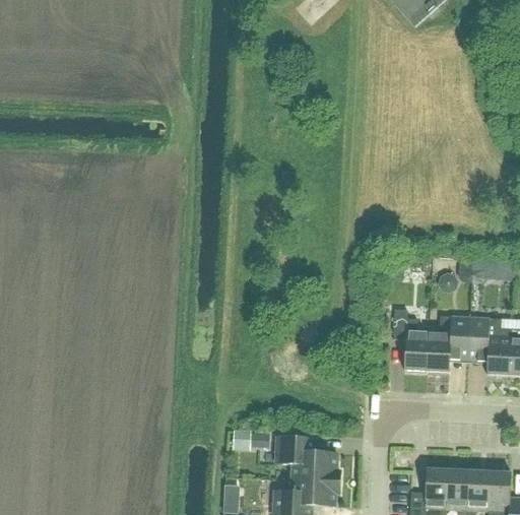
[(472,279),(472,261),(473,257),(460,257),(459,275),(463,279),(472,279)]
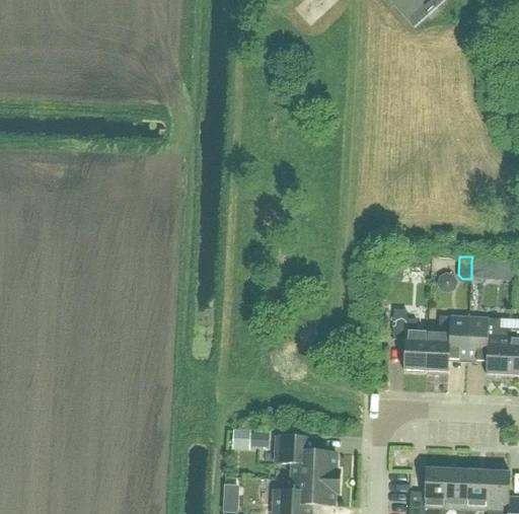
[(471,261),(471,279),(480,280),(483,277),(484,261),(471,261)]
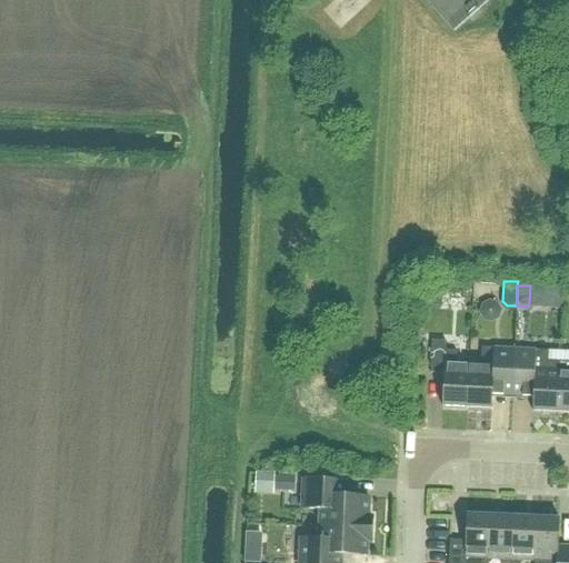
[(469,301),(468,287),(443,288),(443,302),(469,301)]
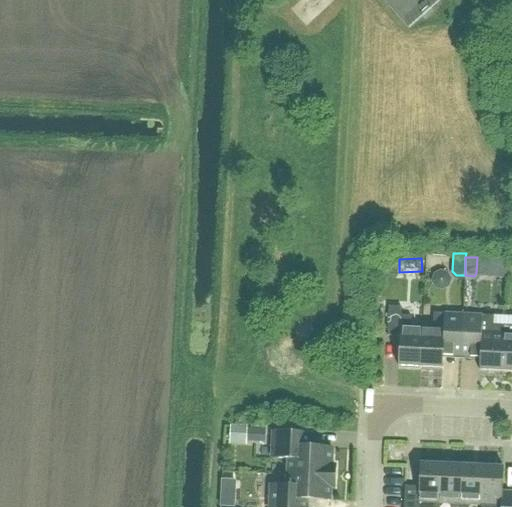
[(398,362),(420,363),(422,325),(410,324),(411,312),(401,312),(401,304),(388,303),(387,332),(399,333),(398,362)]
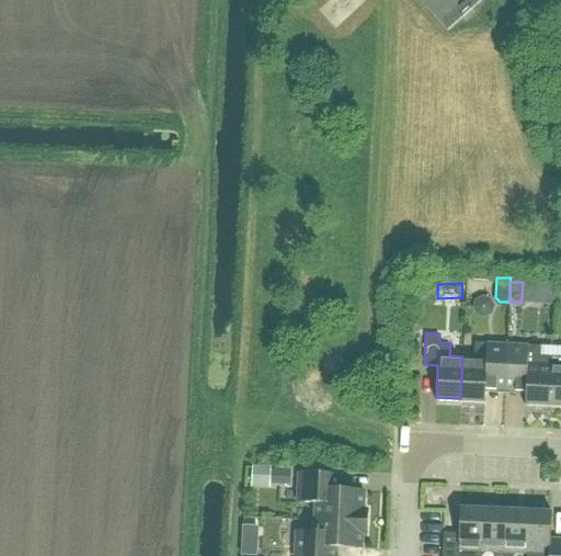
[(507,389),(510,341),(474,339),(474,356),(462,356),(460,398),(484,399),(485,388),(507,389)]
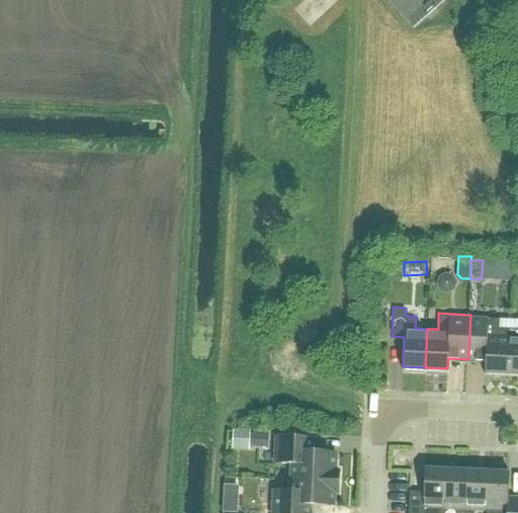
[(496,316),(470,315),(468,359),(485,360),(485,370),(507,371),(509,333),(499,332),(499,319),(496,316)]
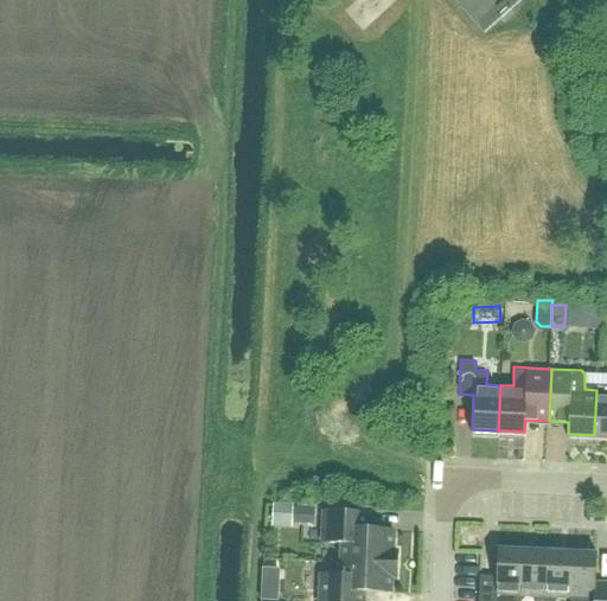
[(606,435),(606,390),(596,390),(594,435),(606,435)]
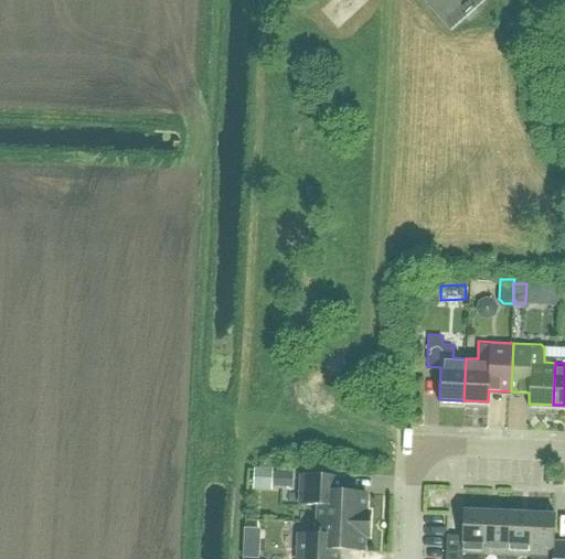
[(292,483),(292,469),(272,468),(272,482),(292,483)]
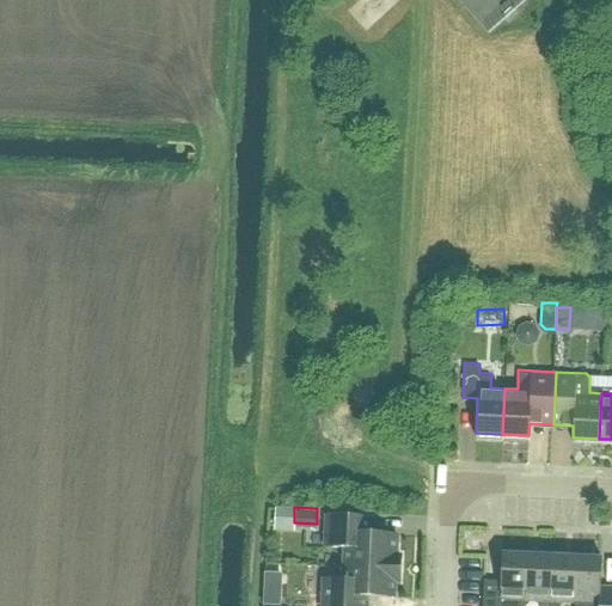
[(344,544),(343,563),(401,565),(401,552),(396,552),(397,532),(363,531),(365,514),(326,512),(325,543),(344,544)]
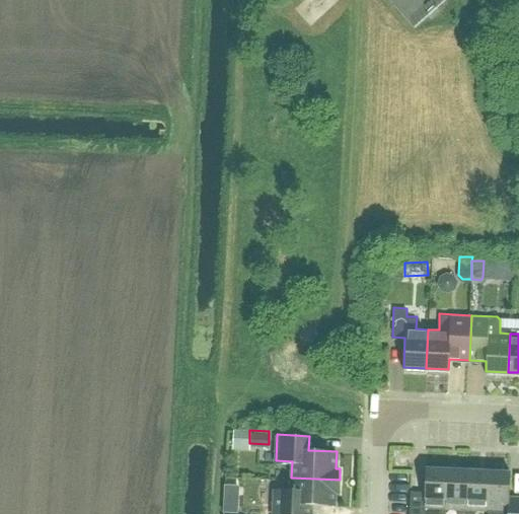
[(444,513),(445,506),(447,467),(426,466),(425,490),(411,489),(409,513),(444,513)]
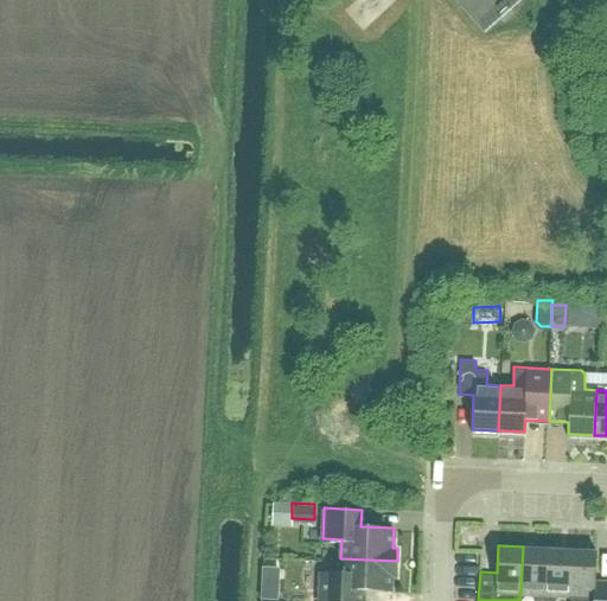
[(544,600),(547,548),(523,547),(521,592),(535,593),(534,600),(544,600)]
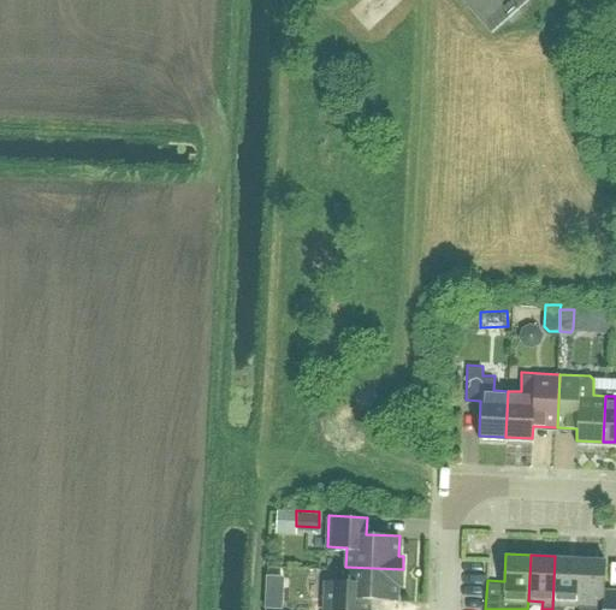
[(580,557),(555,556),(552,609),(562,609),(563,603),(578,603),(580,557)]
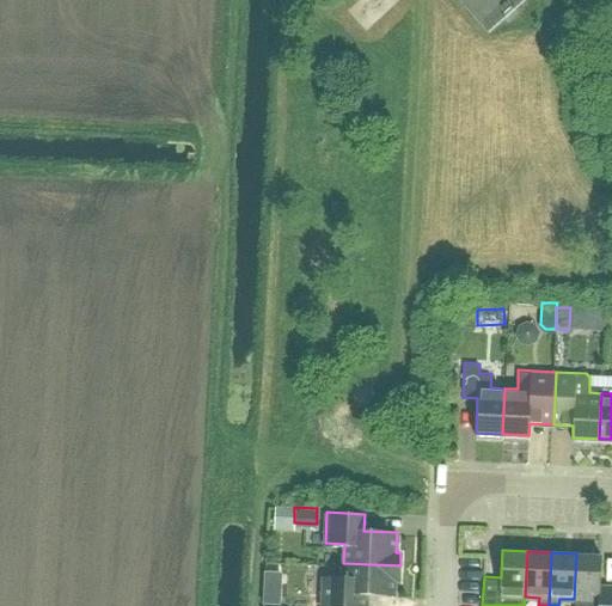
[(611,605),(611,592),(600,592),(601,555),(576,554),(574,599),(587,600),(586,605),(611,605)]
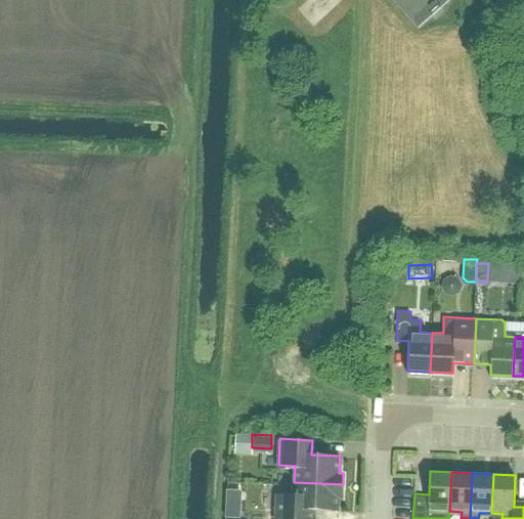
[(343,484),(294,482),(294,493),(277,493),(275,518),(308,518),(309,507),(338,509),(338,495),(342,495),(343,484)]
